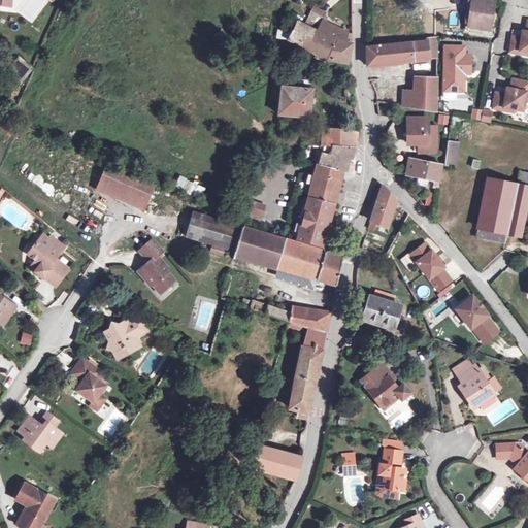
[(482,3),(462,1),(458,30),(469,31),(470,28),(482,30),(485,4),(482,3)]
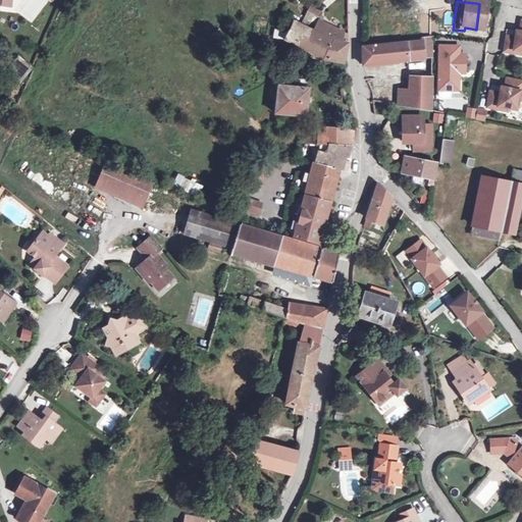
[(309,7),(321,14),(323,10),(311,3),(309,7)]
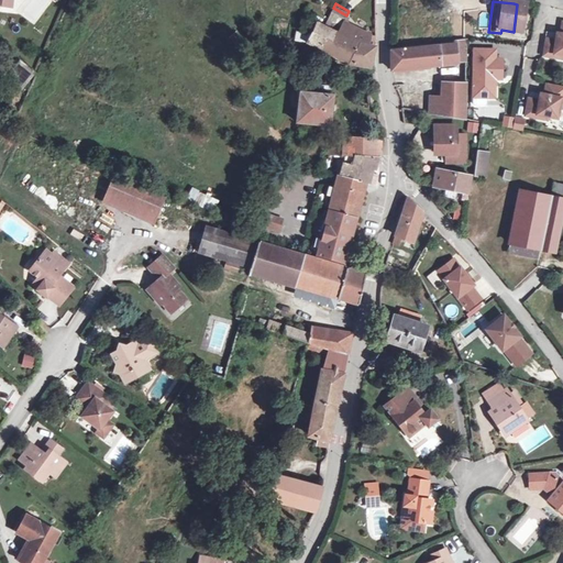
[(355,40),(345,62),(370,65),(375,44),(366,44),(372,34),(349,21),(345,19),(346,15),(333,8),(326,21),(353,37),(355,40)]
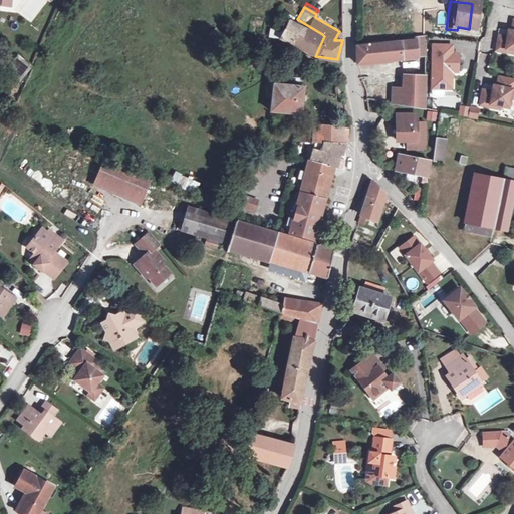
[(279,33),(315,56),(324,36),(322,34),(297,19),(290,15),(279,33)]
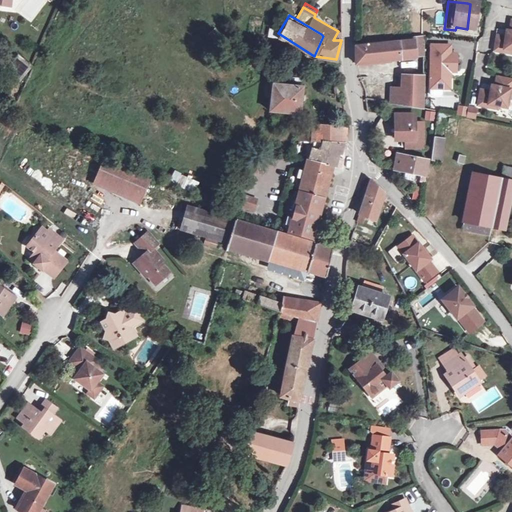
[(504,38),(495,37),(493,51),(511,53),(511,20),(510,21),(509,32),(508,37),(505,36),(504,38)]
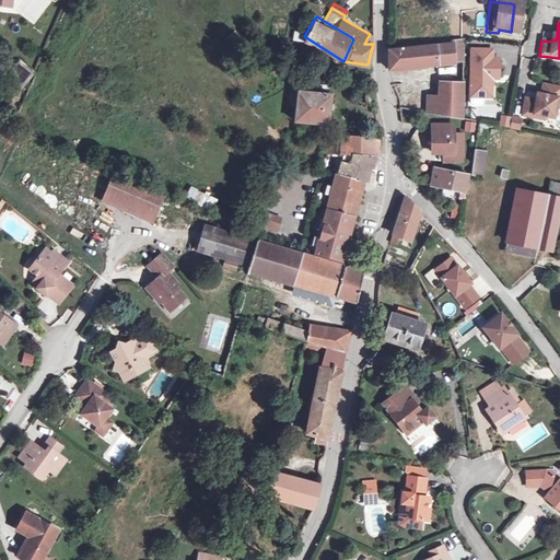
[(459,63),(459,41),(450,42),(434,42),(434,47),(388,51),(388,72),(444,65),(459,63)]
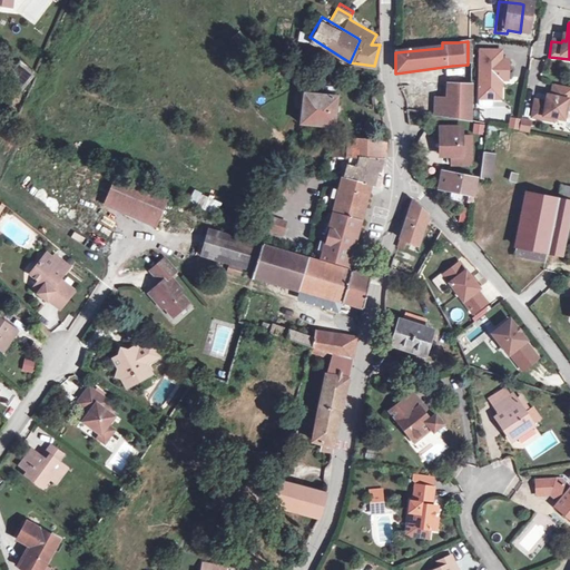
[(482,50),(482,99),(487,99),(499,99),(503,99),(503,85),(501,85),(501,79),(503,79),(510,79),(510,60),(503,60),(503,50),(482,50)]
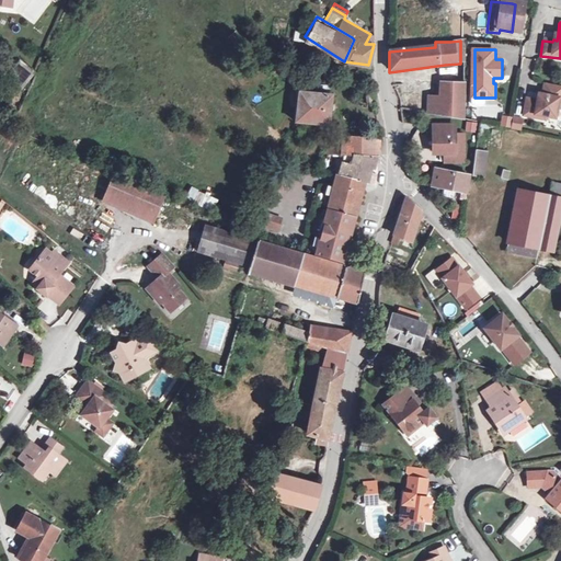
[(462,119),(462,104),(461,82),(438,83),(439,95),(428,99),(428,104),(427,116),(457,118),(462,119)]
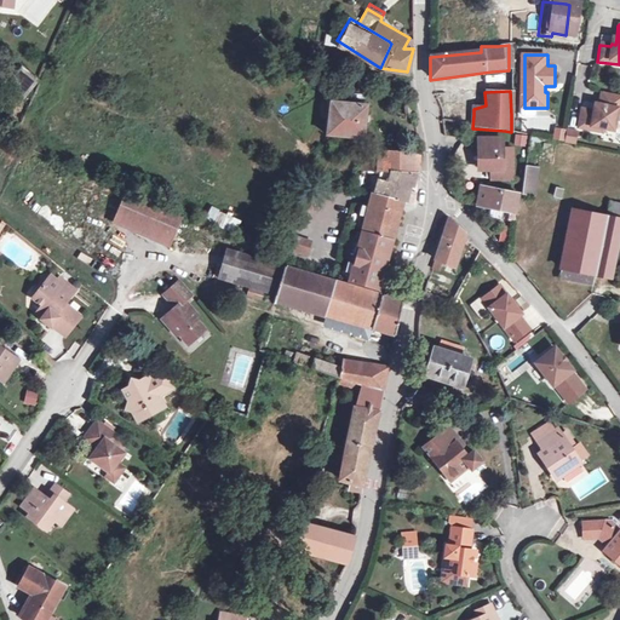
[(592,115),(580,113),(578,131),(602,135),(602,131),(613,133),(614,120),(618,121),(619,105),(619,97),(600,95),(597,108),(597,114),(592,113),(592,115)]
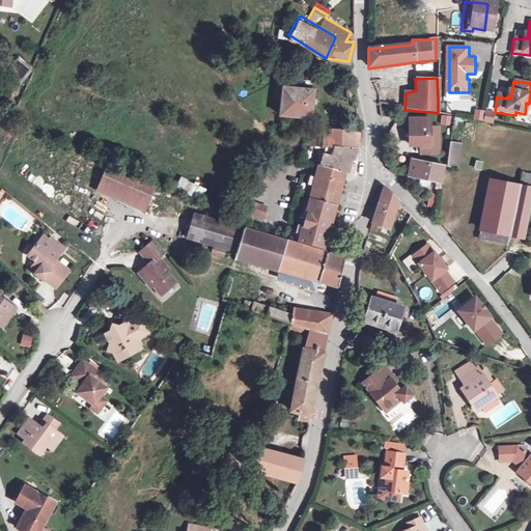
[(285,88),(283,116),(316,118),(318,90),(285,88)]
